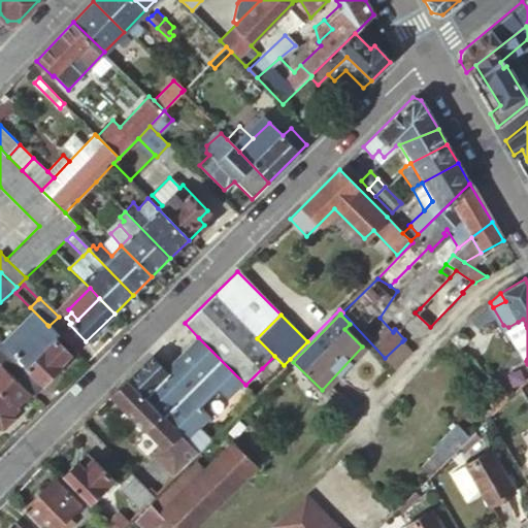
[(518,322),(508,327),(526,361),(527,359),(527,328),(526,325),(523,319),(518,322)]
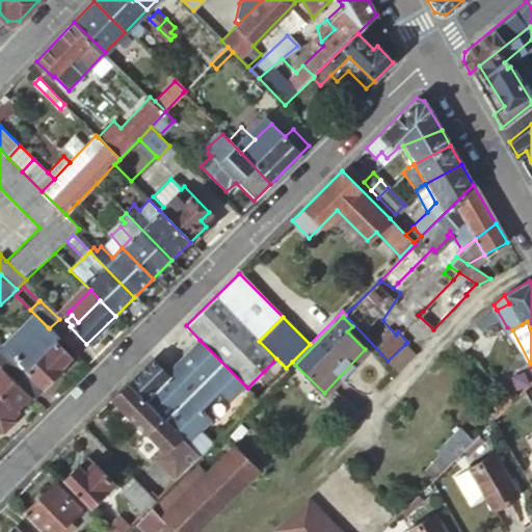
[(55,343),(59,339),(49,328),(48,327),(45,331),(42,328),(35,334),(40,338),(41,337),(51,346),(38,358),(28,348),(5,371),(29,396),(32,399),(60,371),(58,368),(69,356),(55,343)]
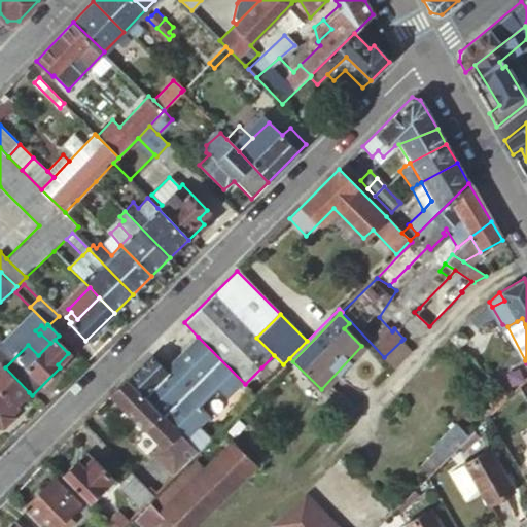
[(40,334),(39,335),(28,345),(38,355),(50,343),(40,334)]
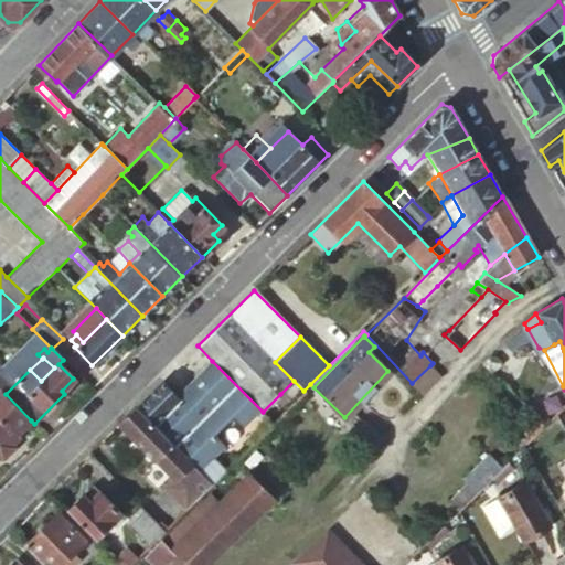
[(179,400),(153,425),(201,472),(226,447),(215,436),(235,416),(246,427),(262,412),(263,412),(212,361),(177,397),(179,400)]
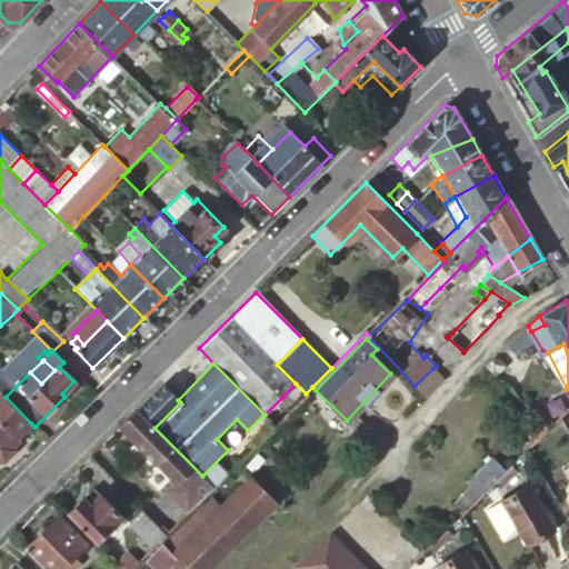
[(433,368),(415,386),(425,396),(443,379),(433,368)]
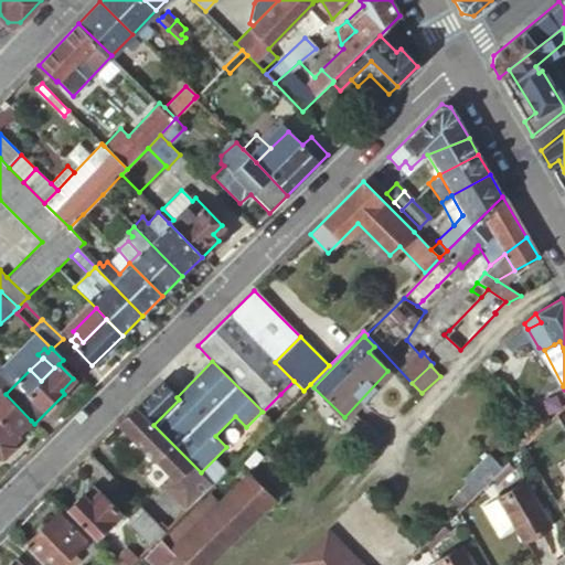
[(294,381),(280,394),(291,405),(305,392),(304,391),(294,381)]
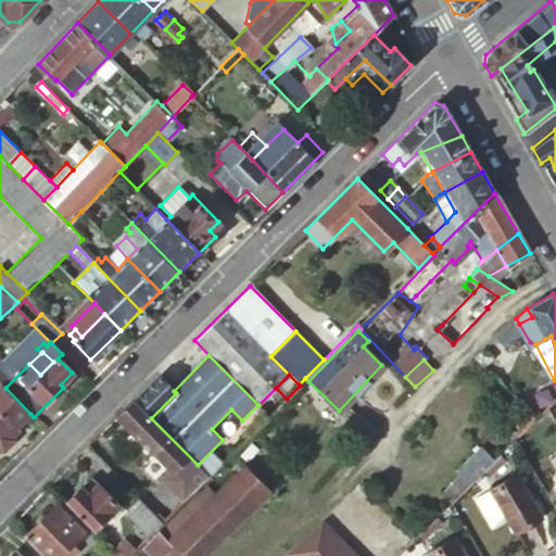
[(159,376),(134,401),(151,418),(176,393),(174,391),(159,376)]
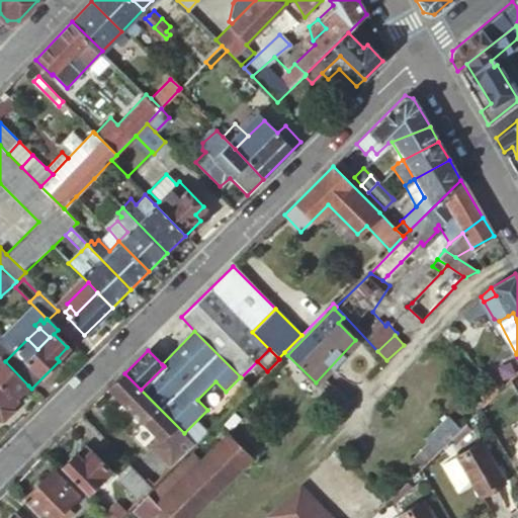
[(9,404),(28,385),(5,361),(1,358),(0,358),(0,420),(4,420),(11,413),(11,409),(12,407),(9,404)]
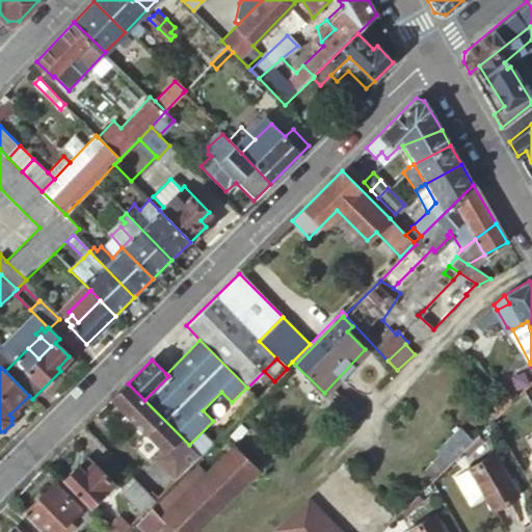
[(531,380),(531,370),(513,388),(520,393),(523,390),(531,380)]
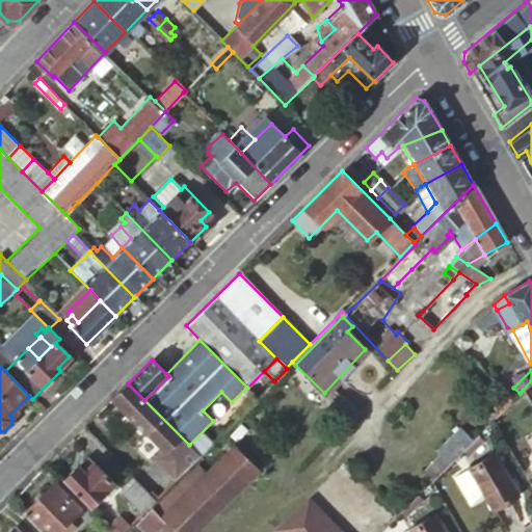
[(128,383),(112,399),(164,451),(157,459),(176,478),(200,454),(189,445),(144,400),(128,383)]
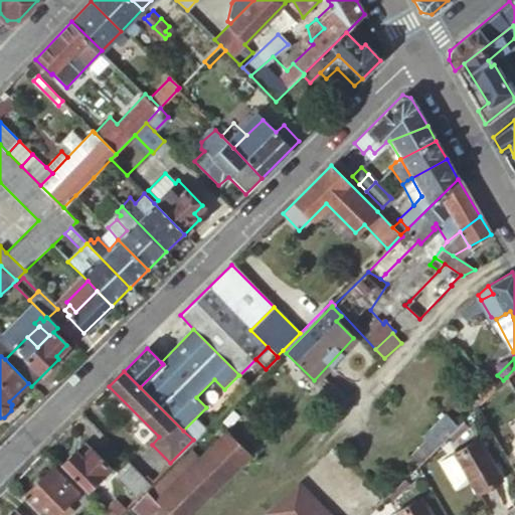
[(219,423),(249,456),(254,461),(272,443),(229,404),(215,418),(219,423)]
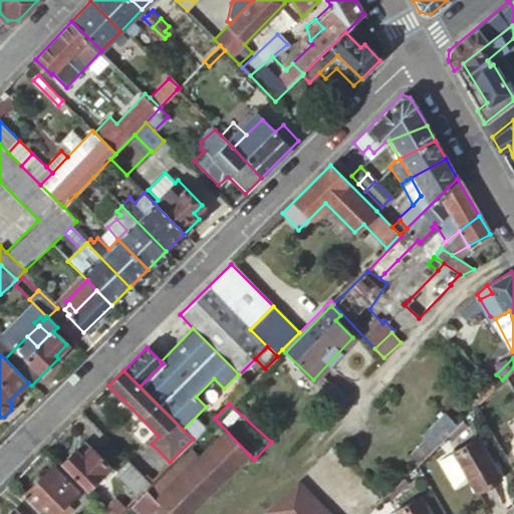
[(422,437),(433,448),(448,433),(456,425),(445,414),(422,437)]
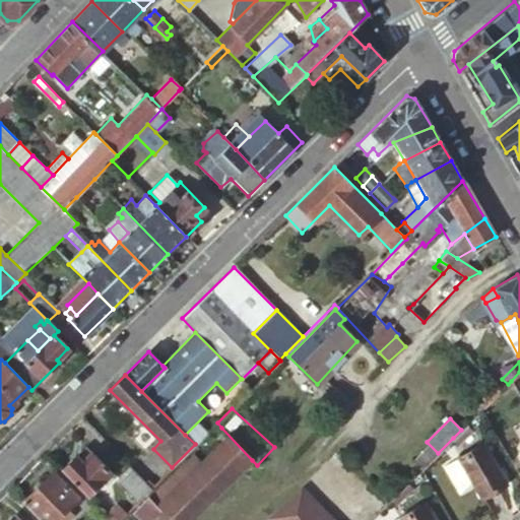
[(133,516),(136,519),(191,519),(252,460),(221,428),(133,516)]
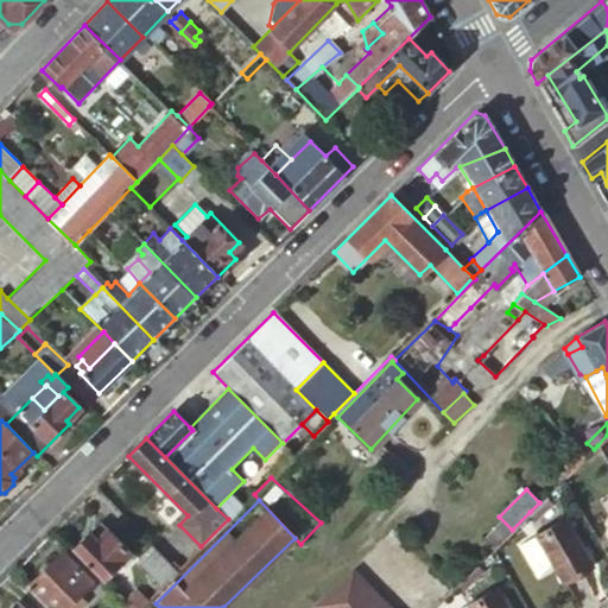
[(546,504),(542,500),(539,502),(530,512),(534,517),(546,504)]
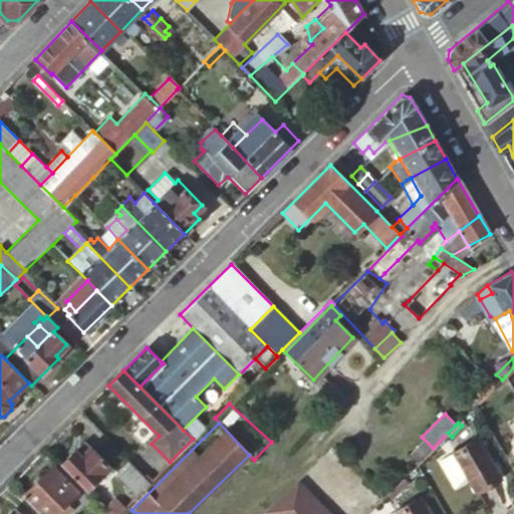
[(475,491),(499,477),(476,436),(451,450),(467,477),(475,491)]
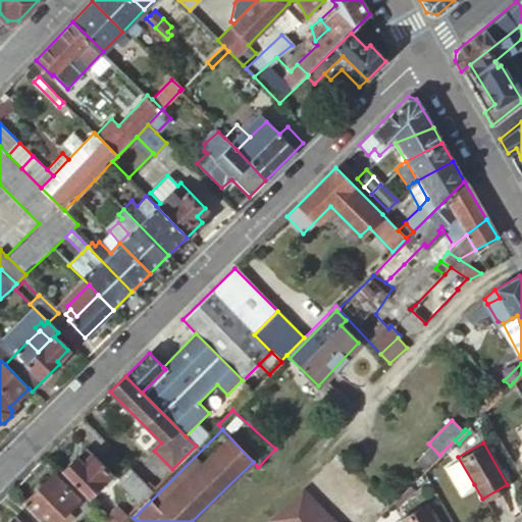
[(86,448),(76,457),(83,463),(92,454),(86,448)]
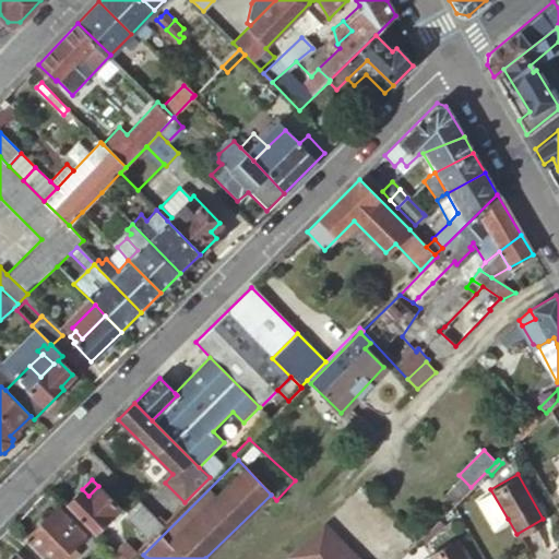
[(82,489),(66,504),(95,534),(120,508),(98,486),(88,496),(82,489)]
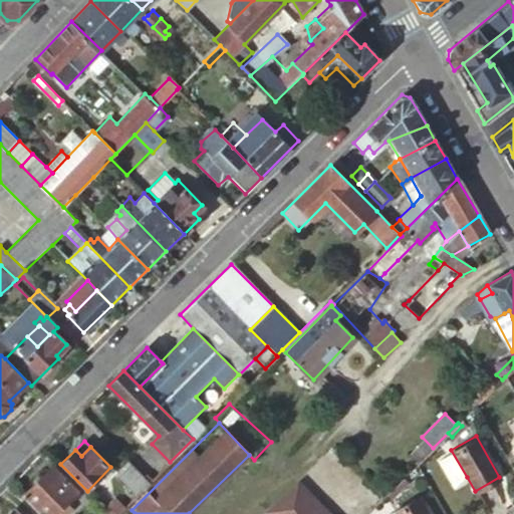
[(451,450),(437,458),(453,485),(467,477),(451,450)]
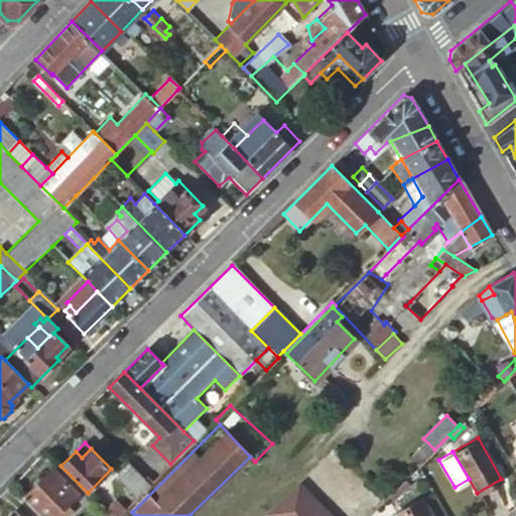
[(150,485),(130,464),(118,476),(138,497),(150,485)]
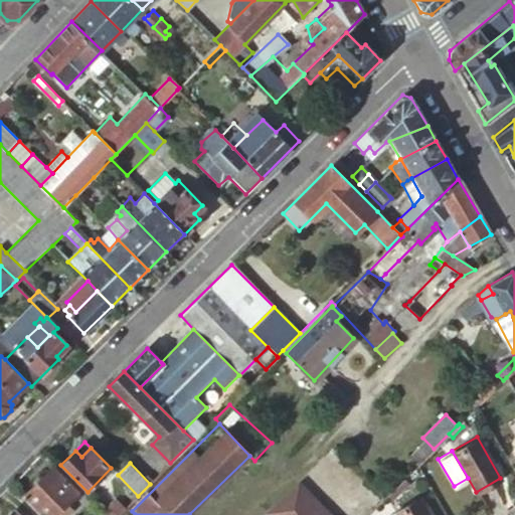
[(21,497),(39,514),(57,514),(56,514),(78,493),(52,467),(21,497)]
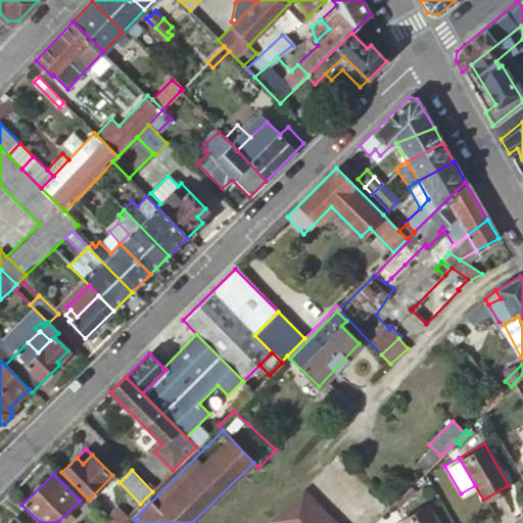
[(408,487),(393,503),(396,506),(412,491),(408,487)]
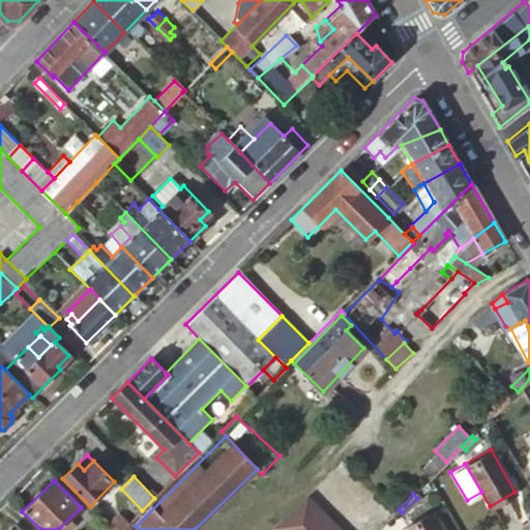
[(336,529),(304,498),(273,529),(274,529),(336,529)]
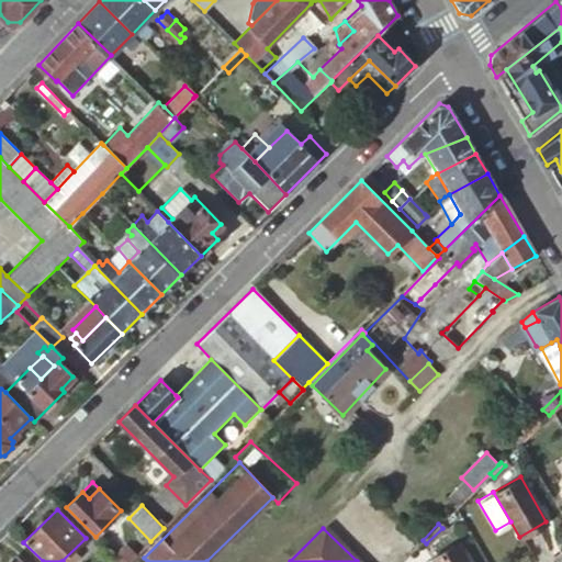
[(433,561),(467,561),(456,542),(430,558),(433,561)]
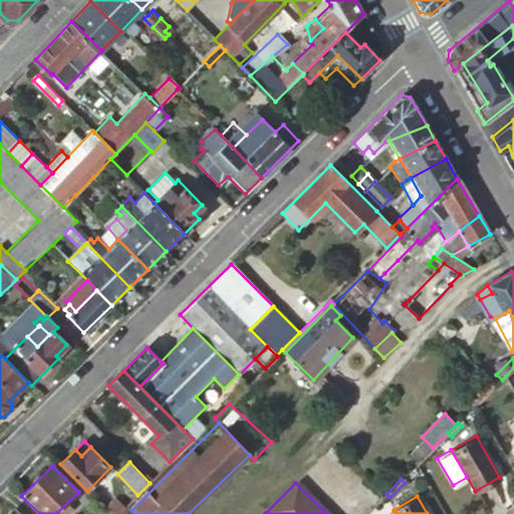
[(104,508),(109,513),(118,513),(125,507),(115,497),(104,508)]
